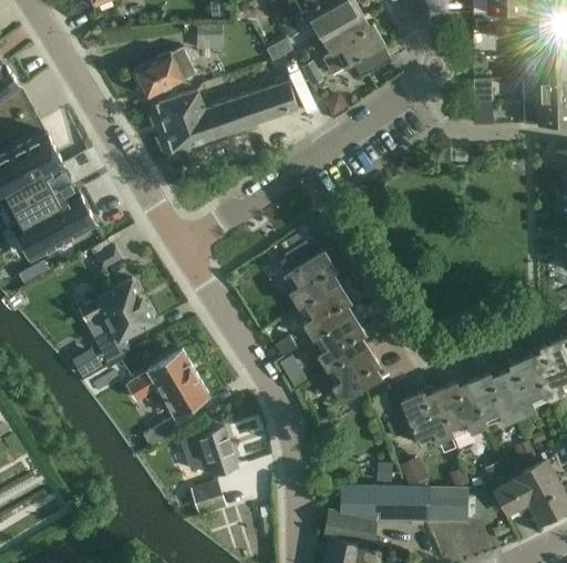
[(89,0),(90,3),(94,4),(95,9),(99,8),(101,13),(113,9),(111,2),(115,0),(89,0)]
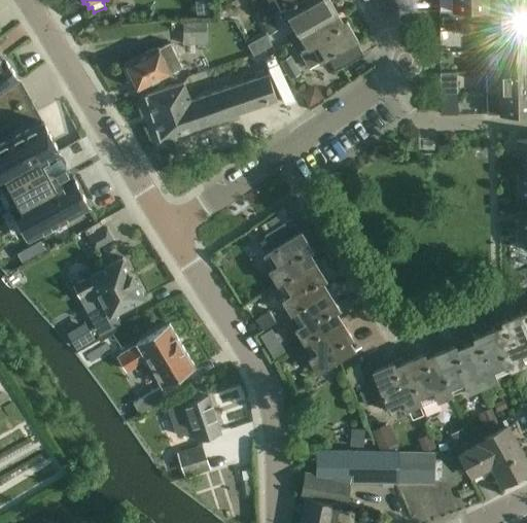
[(279,12),(280,13),(304,0),(267,0),(269,2),(272,0),(273,0),(280,12),(279,12)]
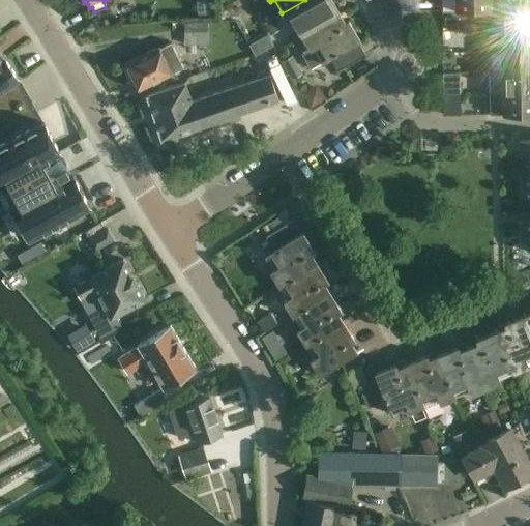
[(294,27),(301,40),(340,18),(329,0),(325,0),(324,0),(305,0),(282,13),(284,17),(290,28),(294,27)]
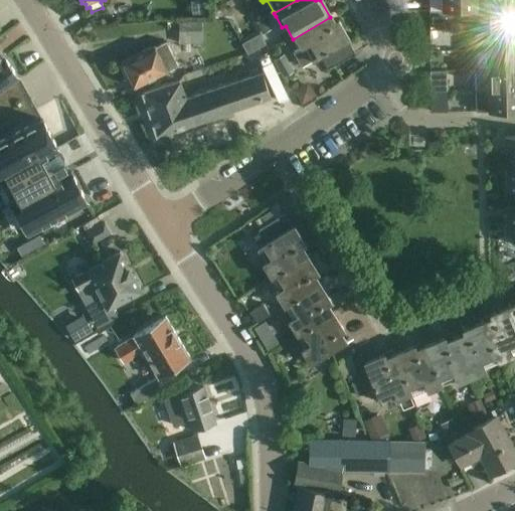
[(427,0),(428,13),(444,13),(444,14),(448,14),(478,13),(477,0),(427,0)]
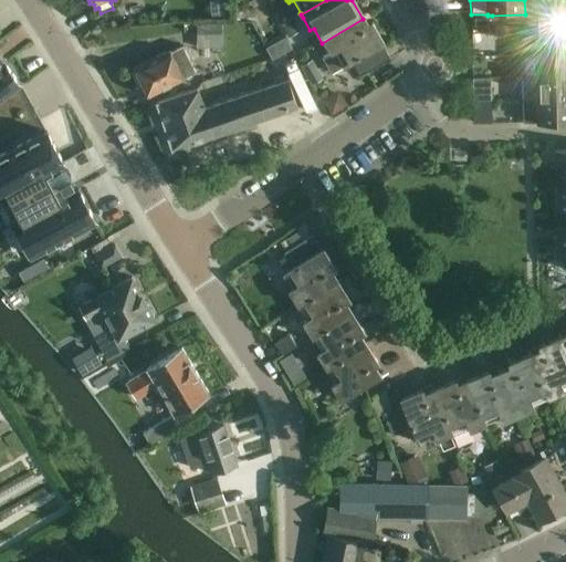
[(565,13),(534,14),(535,37),(565,35),(565,13)]
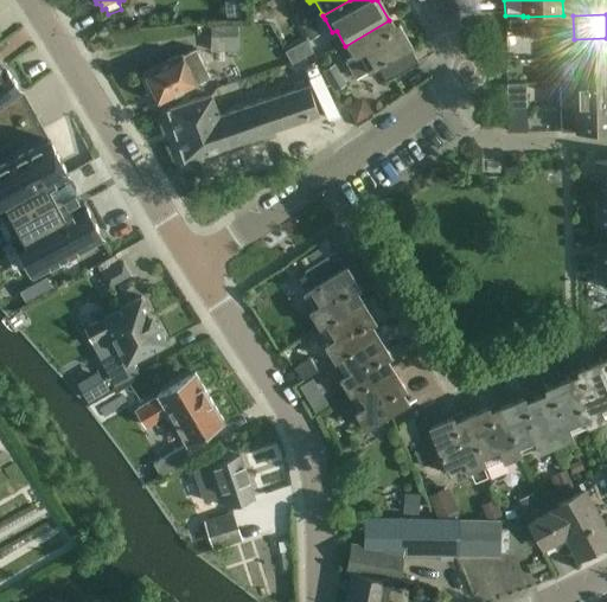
[(345,46),(353,61),(345,65),(356,82),(368,76),(378,70),(387,84),(417,65),(409,52),(411,50),(398,27),(395,30),(389,20),(345,46)]
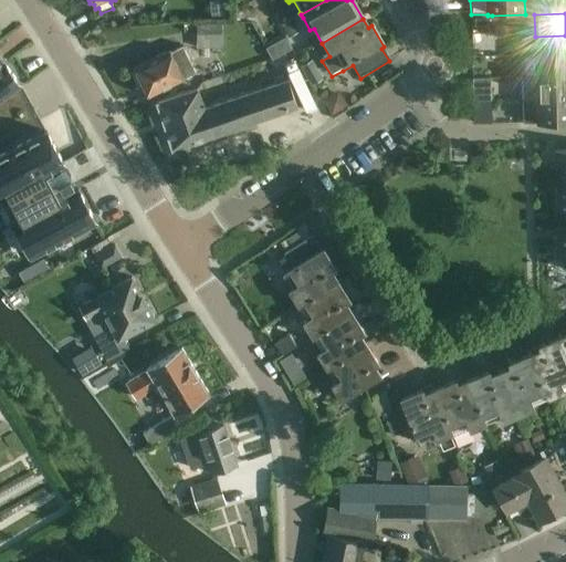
[(291,23),(281,29),(287,41),(297,35),(291,23)]
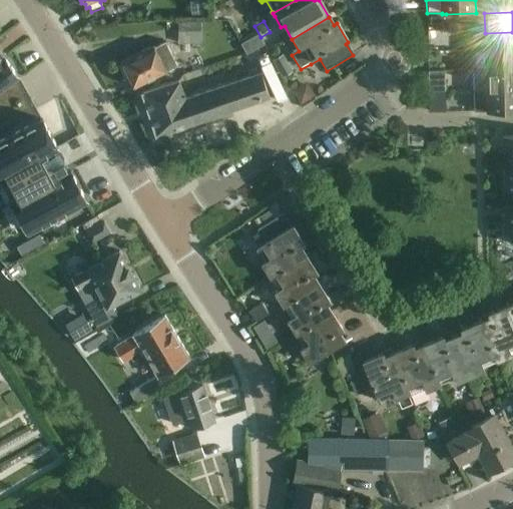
[(201,47),(201,25),(190,24),(183,25),(177,26),(178,33),(178,47),(201,47)]
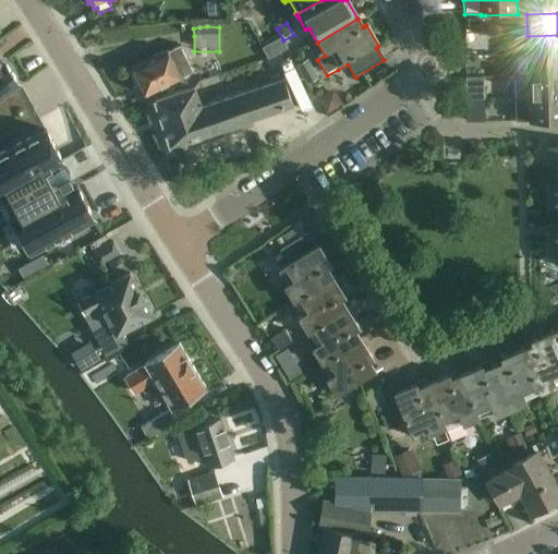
[(557,35),(528,36),(528,58),(557,57),(557,35)]
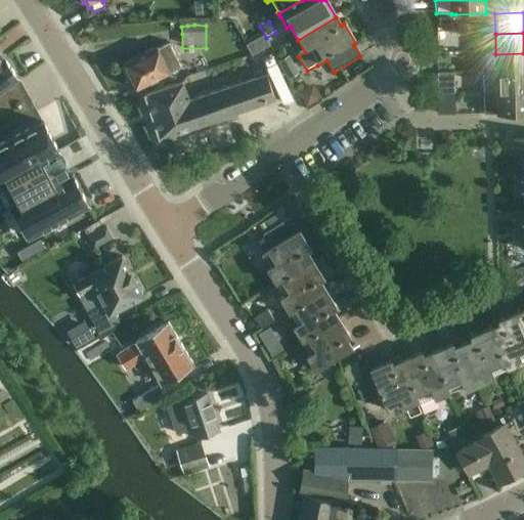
[(137,92),(180,71),(169,46),(158,52),(157,50),(124,67),(126,70),(123,71),(128,82),(131,81),(137,92)]
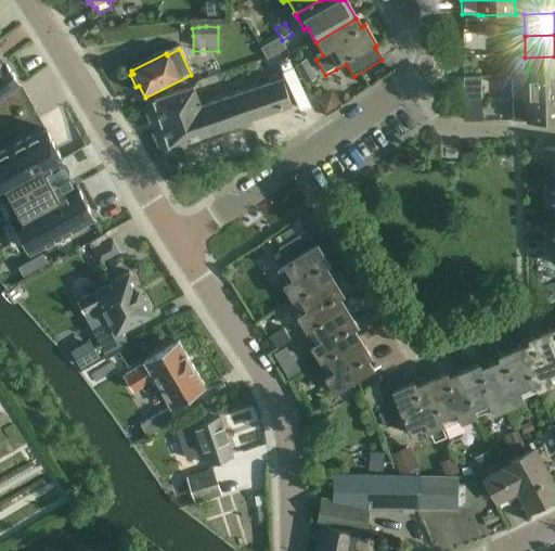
[(0,100),(22,85),(0,56),(0,100)]
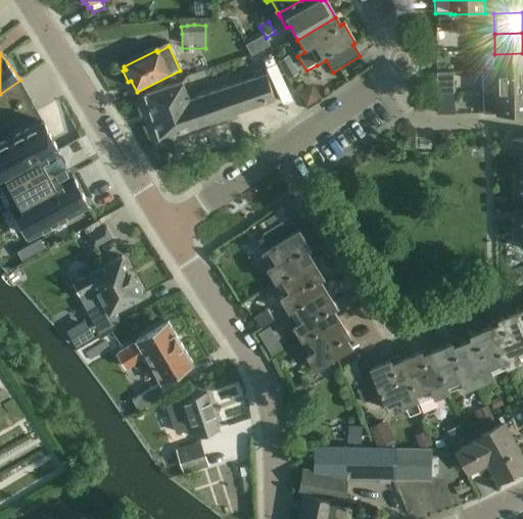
[(522,53),(494,54),(495,74),(522,73),(522,53)]
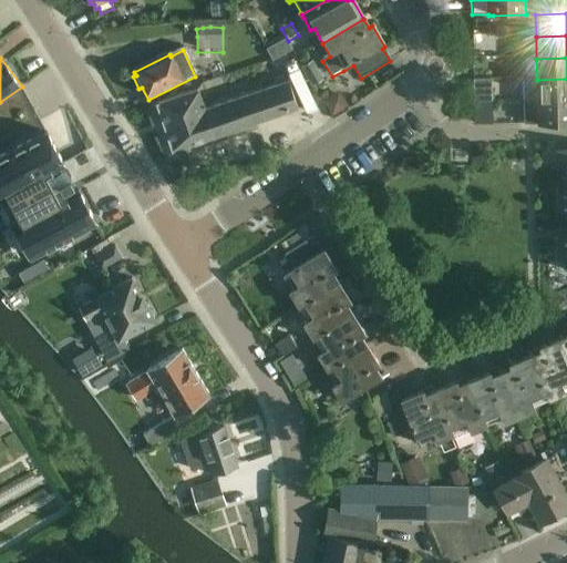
[(566,79),(537,80),(523,81),(523,103),(566,102),(566,79)]
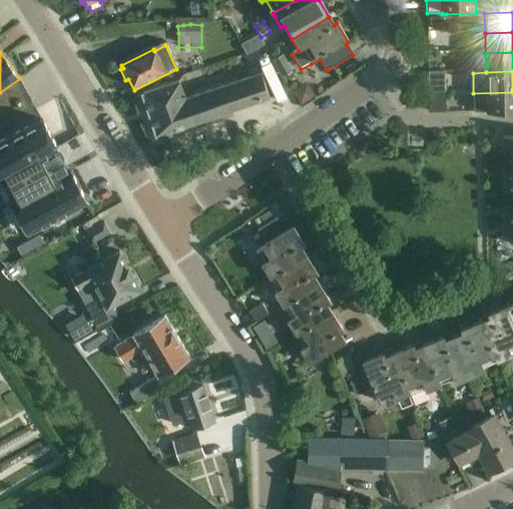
[(156,139),(259,104),(269,100),(261,76),(184,101),(178,84),(141,96),(156,139)]
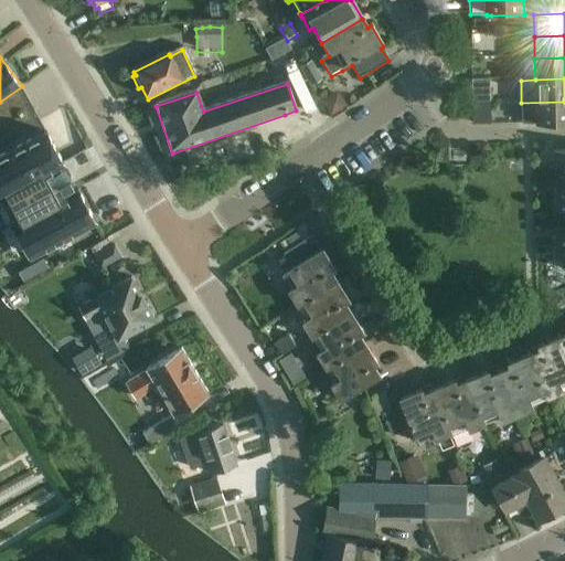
[(338,93),(322,102),(331,118),(347,108),(338,93)]
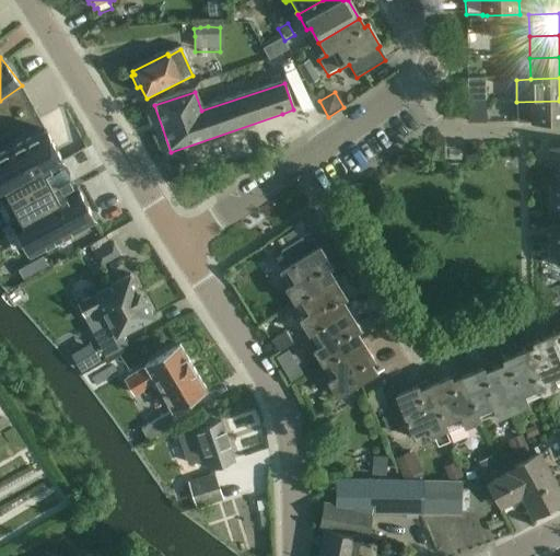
[(516,125),(531,125),(559,124),(559,101),(516,102),(516,125)]
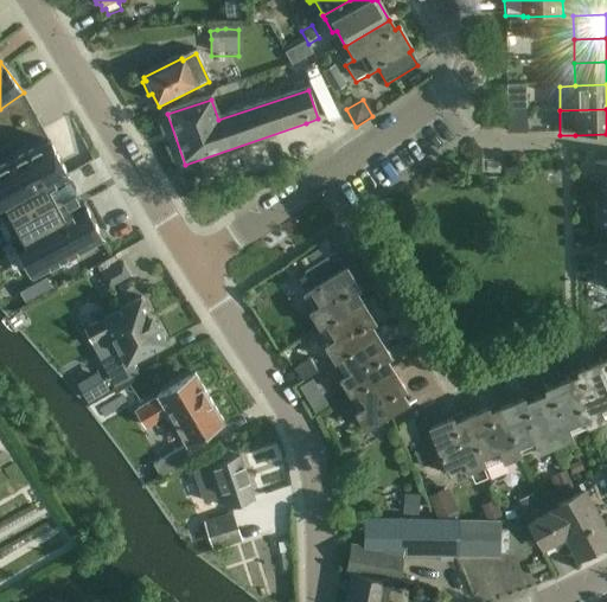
[(93,241),(43,140),(0,164),(0,228),(24,276),(93,241)]
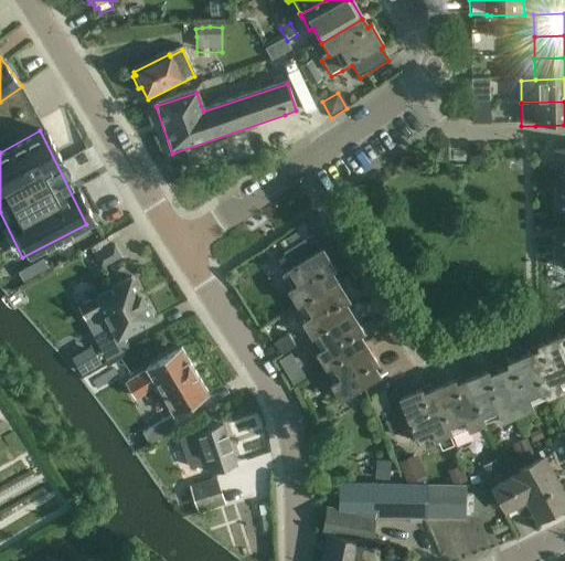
[(564,166),(564,177),(564,155),(554,155),(554,166),(564,166)]
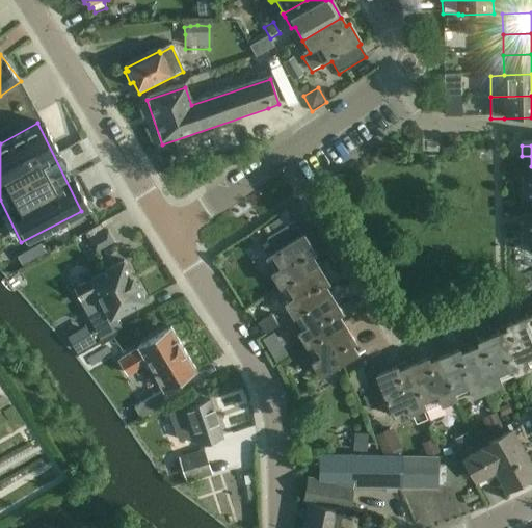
[(531,180),(523,181),(523,191),(531,190),(531,180)]
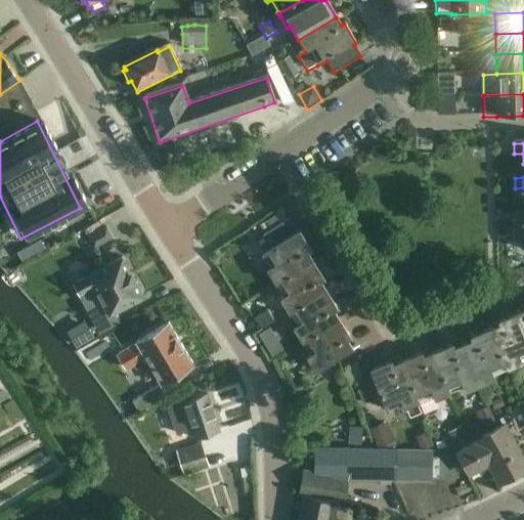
[(523,198),(523,187),(515,188),(515,198),(523,198)]
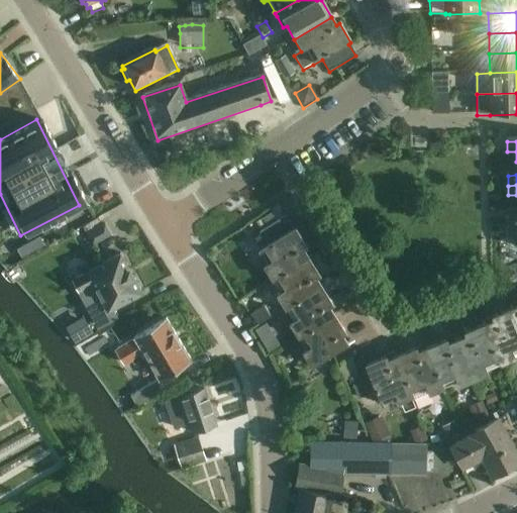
[(268,247),(259,253),(267,266),(268,268),(265,270),(273,282),(277,280),(282,276),(305,263),(309,260),(303,251),(307,249),(295,230),(294,231),(293,229),(286,218),(285,218),(277,223),(262,233),(260,234),(267,245),(268,247)]
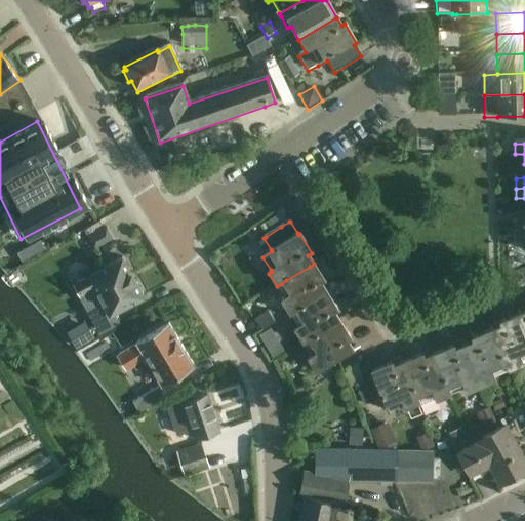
[(106,231),(104,233),(87,241),(93,251),(112,242),(106,231)]
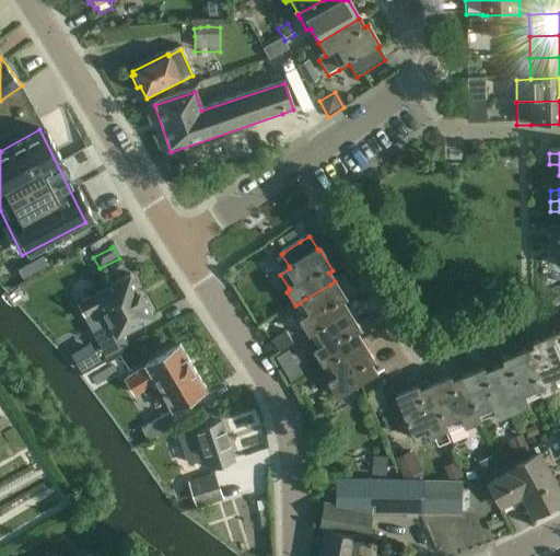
[(43,259),(31,266),(36,277),(48,269),(43,259)]
